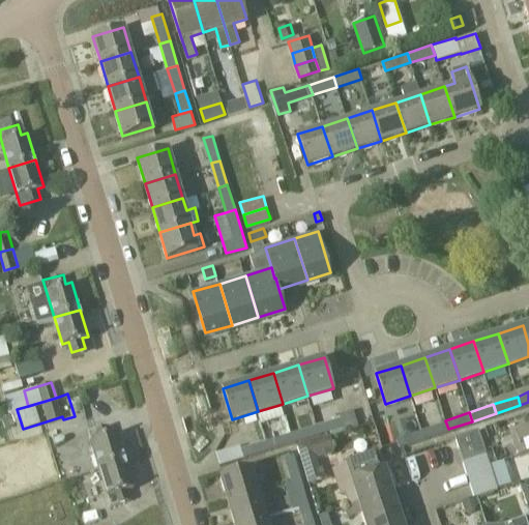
[(343,426),(341,416),(324,421),(327,430),(343,426)]
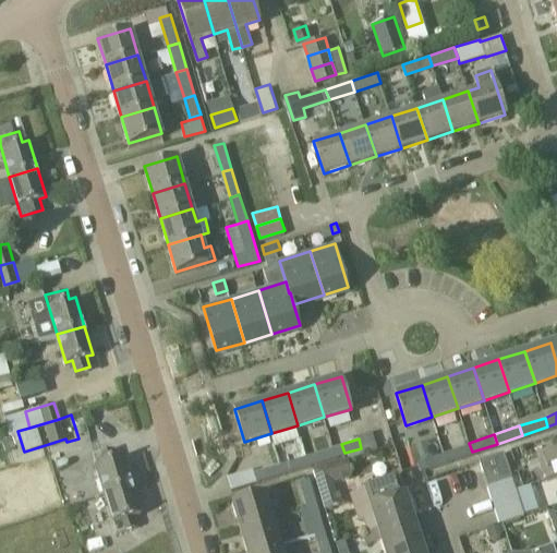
[(469,443),(444,451),(446,460),(472,452),(469,443)]
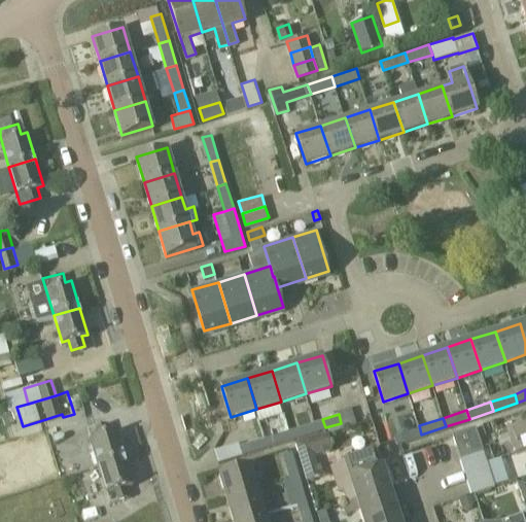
[(525,419),(514,424),(517,435),(525,430),(525,419)]
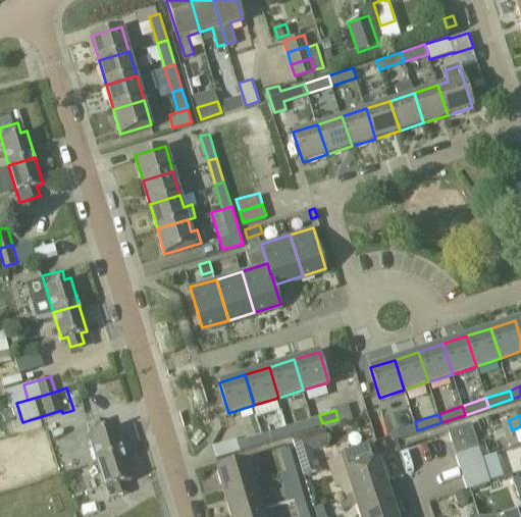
[(97,460),(123,452),(115,425),(109,426),(106,417),(87,422),(97,460)]
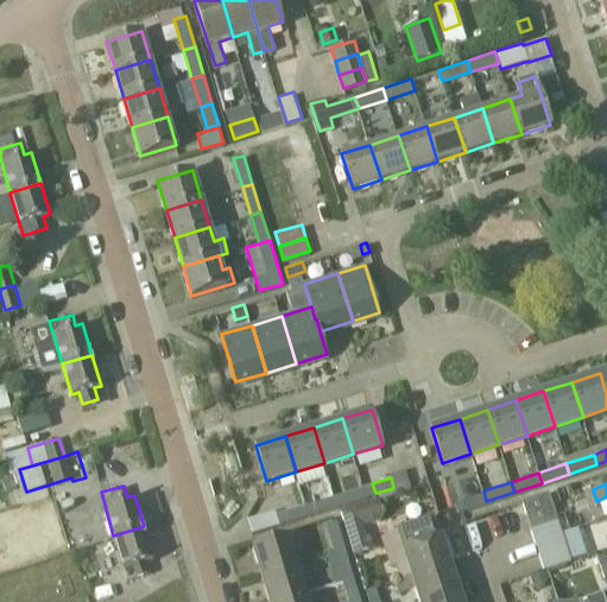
[(366,496),(362,486),(343,492),(347,502),(366,496)]
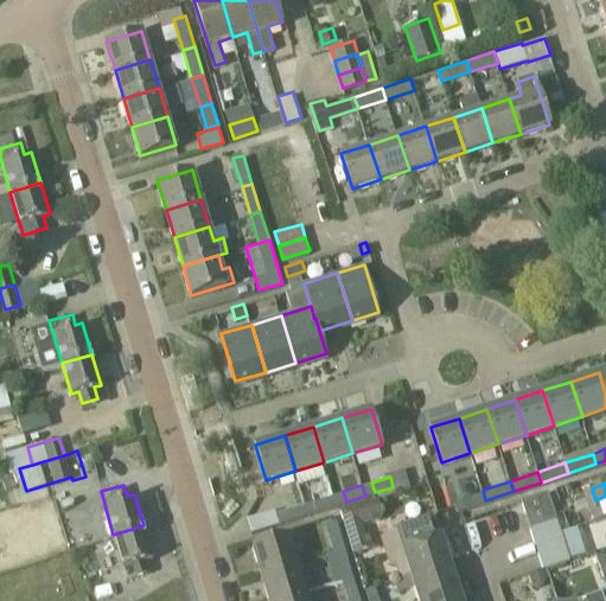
[(521,498),(530,524),(556,516),(548,488),(521,498)]
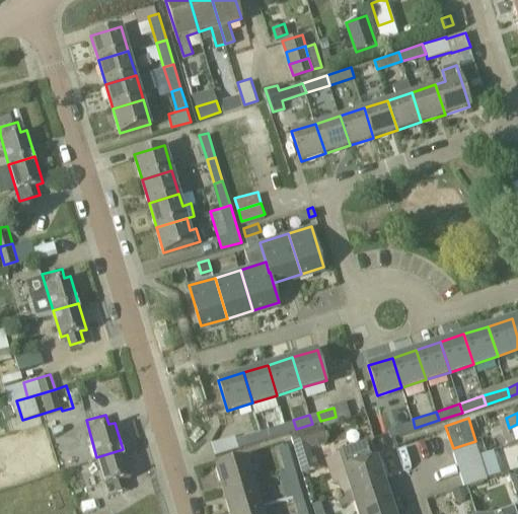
[(413,419),(388,427),(391,436),(415,428),(413,419)]
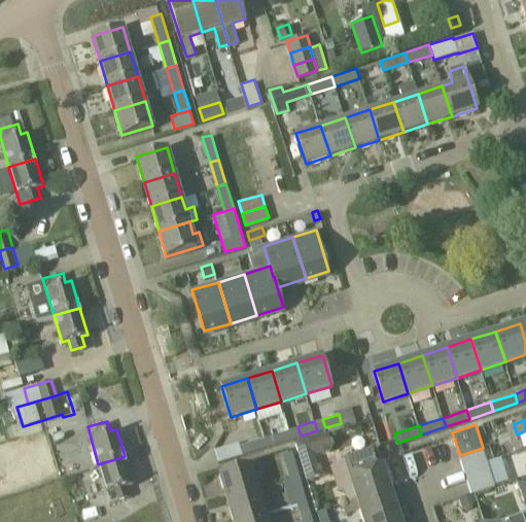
[(292,438),(289,428),(274,433),(276,443),(292,438)]
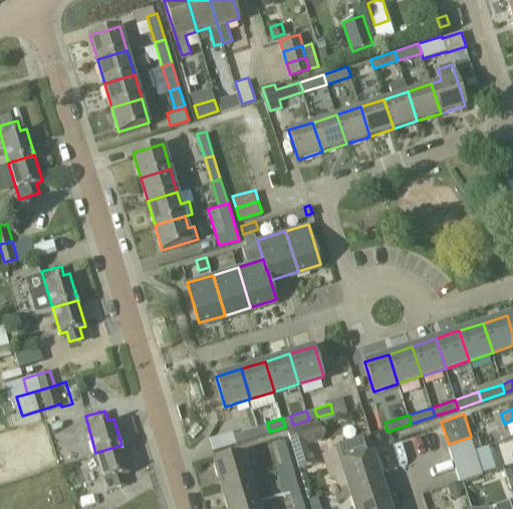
[(318,421),(288,430),(298,465),(312,461),(311,458),(312,457),(311,452),(309,453),(305,440),(308,439),(310,443),(320,439),(319,435),(322,434),(318,421)]
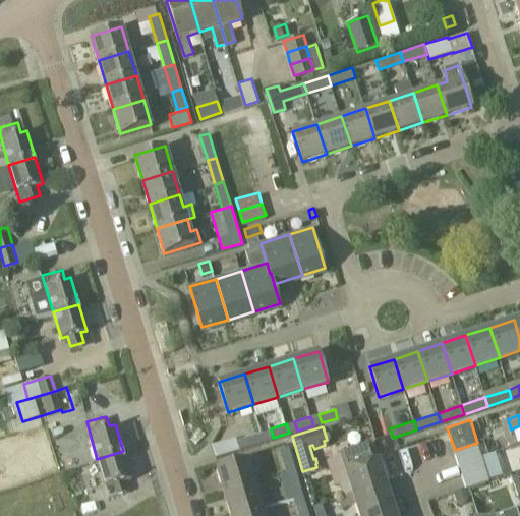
[(265,440),(263,432),(246,436),(249,445),(265,440)]
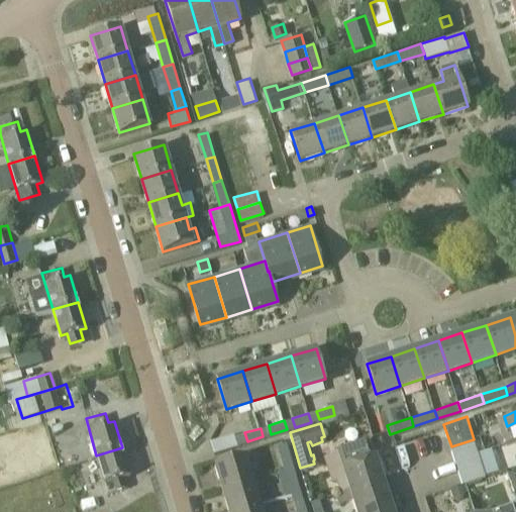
[(340,491),(349,488),(391,475),(383,450),(374,453),(369,438),(324,453),(333,479),(336,478),(340,491)]
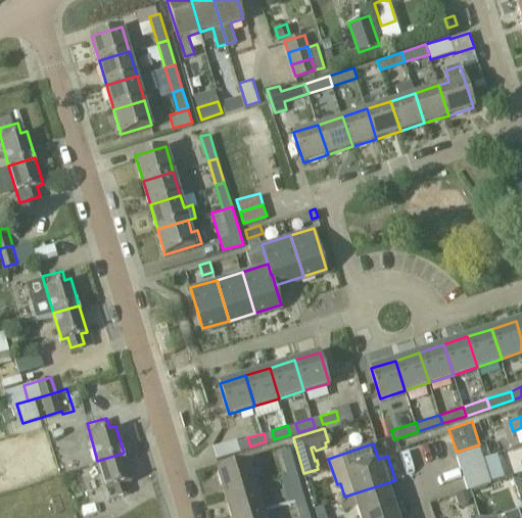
[(479,445),(457,453),(461,464),(483,457),(479,445)]
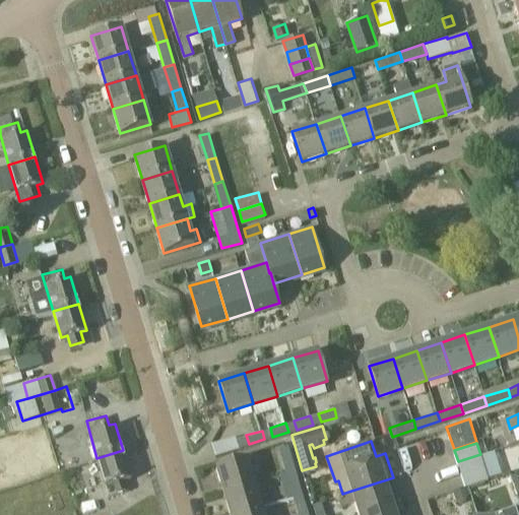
[(287,445),(278,448),(283,464),(293,461),(287,445)]
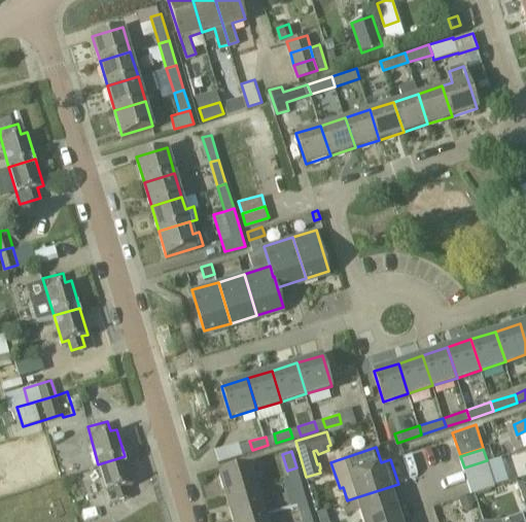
[(133,483),(125,456),(98,464),(109,501),(130,494),(127,485),(133,483)]
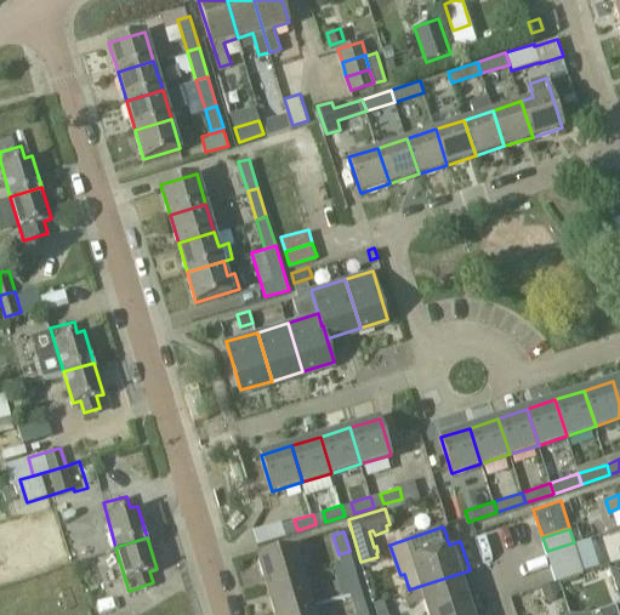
[(574,542),(547,551),(551,565),(579,556),(574,542)]
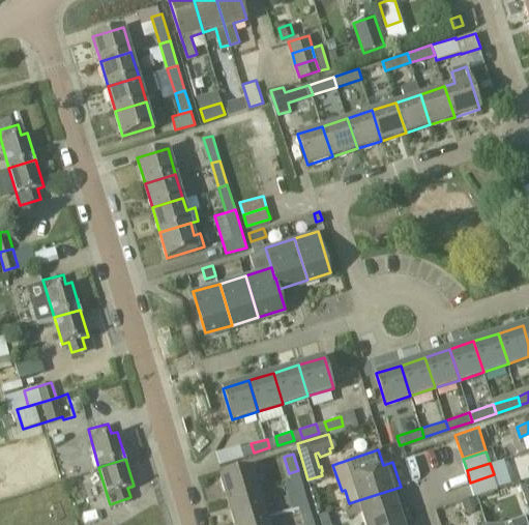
[(228,499),(260,490),(253,466),(221,475),(228,499)]
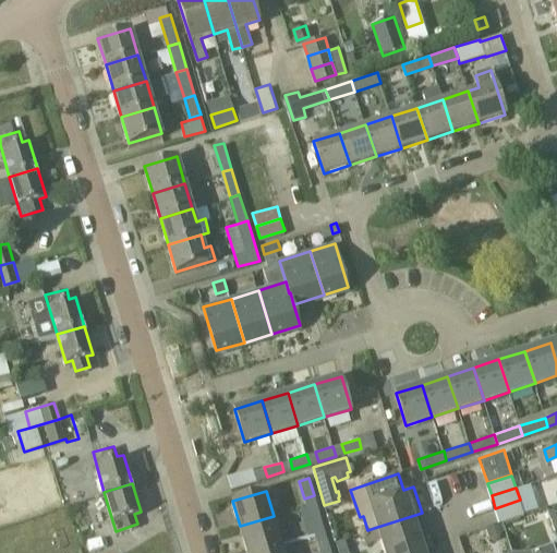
[(520,500),(495,508),(499,520),(523,513),(520,500)]
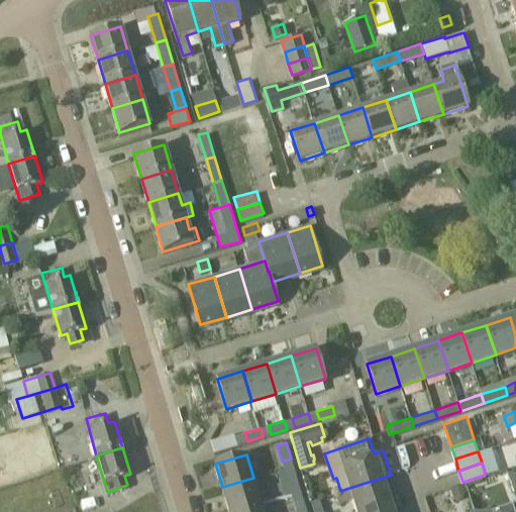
[(515,470),(507,467),(514,490),(515,488),(515,470)]
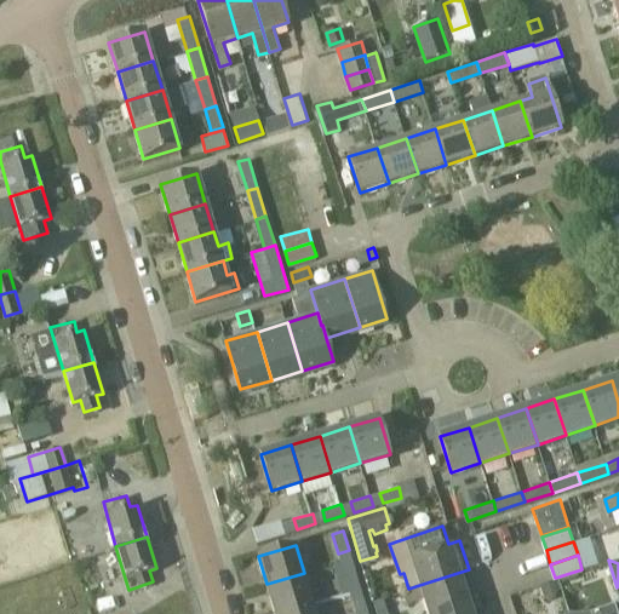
[(360,586),(354,567),(343,571),(349,590),(360,586)]
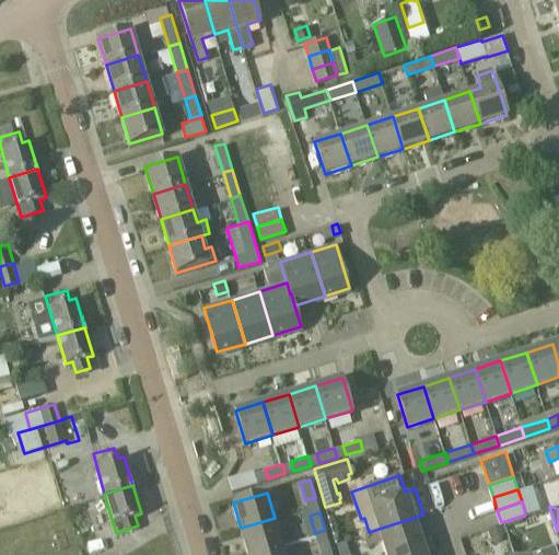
[(383,540),(387,554),(431,540),(423,515),(379,529),(369,532),(365,533),(369,544),(383,540)]
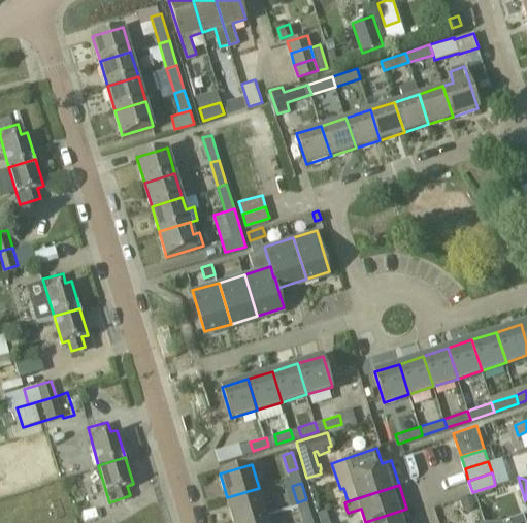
[(227,497),(234,521),(266,512),(259,488),(227,497)]
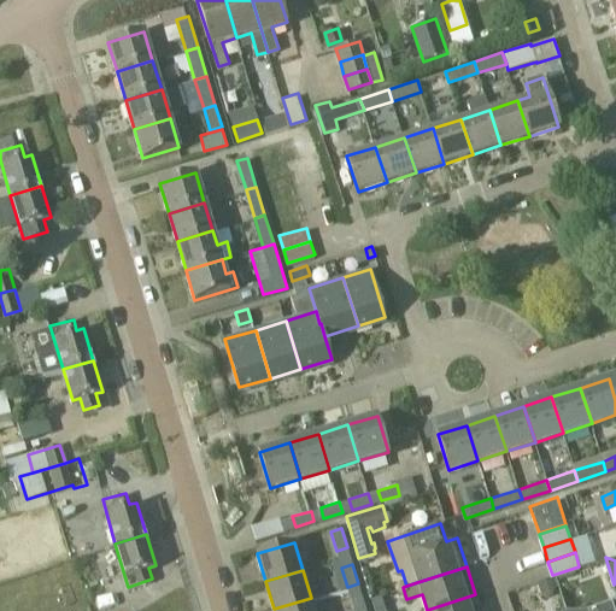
[(363,603),(358,583),(347,587),(353,606),(363,603)]
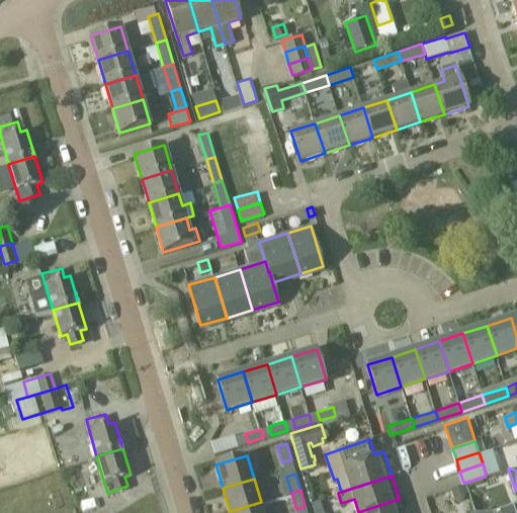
[(404,512),(399,499),(358,512),(404,512)]
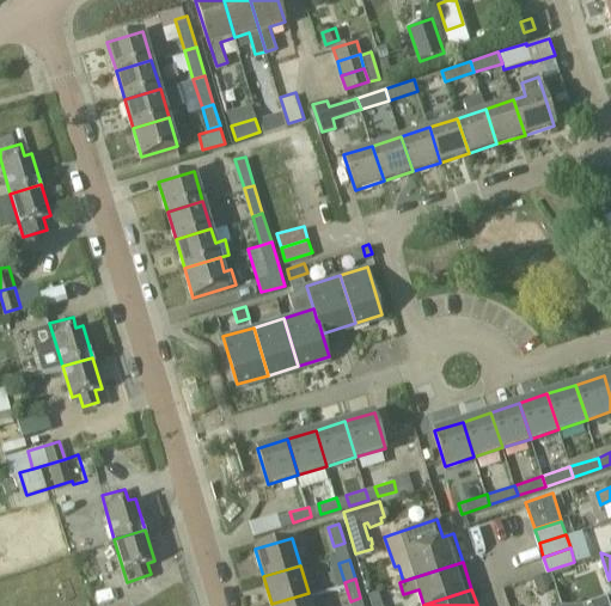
[(610,592),(582,601),(584,605),(610,605),(610,592)]
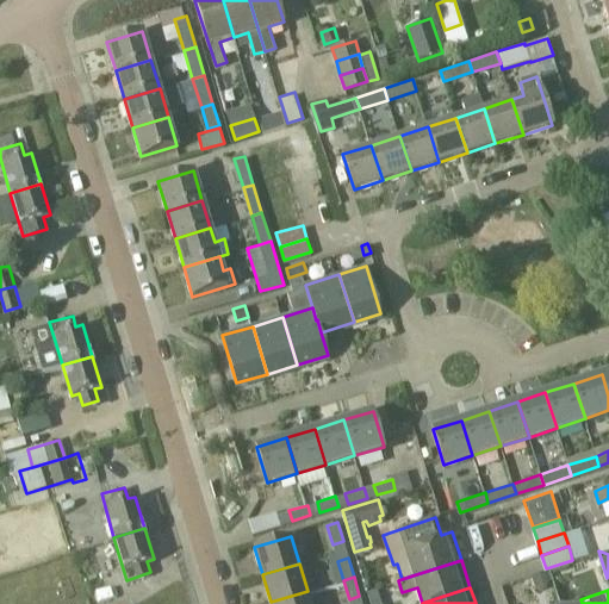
[(271,602),(271,603),(310,603),(308,591),(271,602)]
